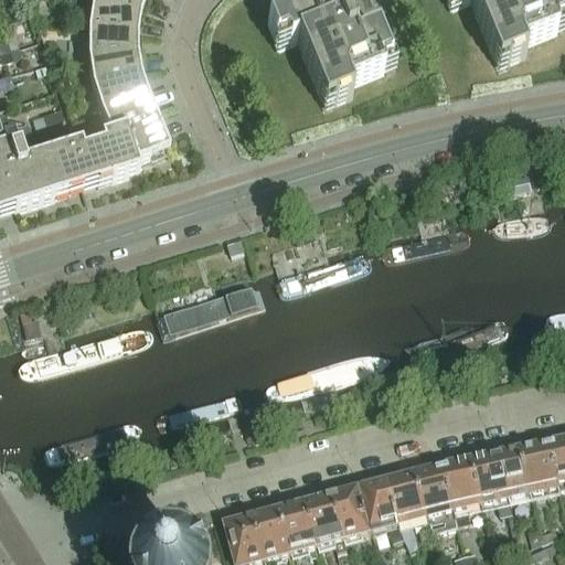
[(140,21),(146,2),(140,0),(94,0),(92,10),(140,21)]
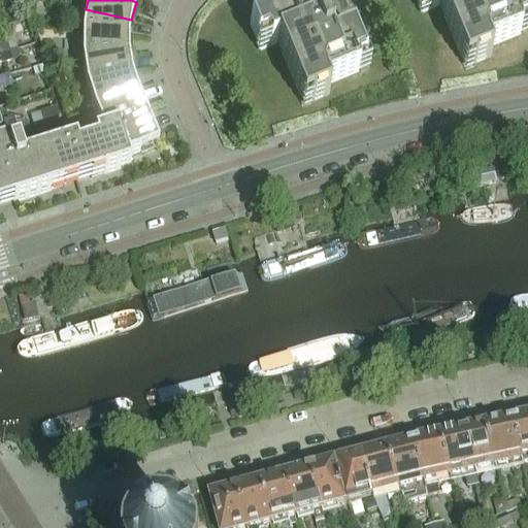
[(364,61),(353,32),(343,35),(336,19),(324,24),(314,0),(308,0),(249,25),(260,52),(276,44),(298,97),(306,95),(310,103),(328,96),(325,87),(358,72),(356,64),(364,61)]
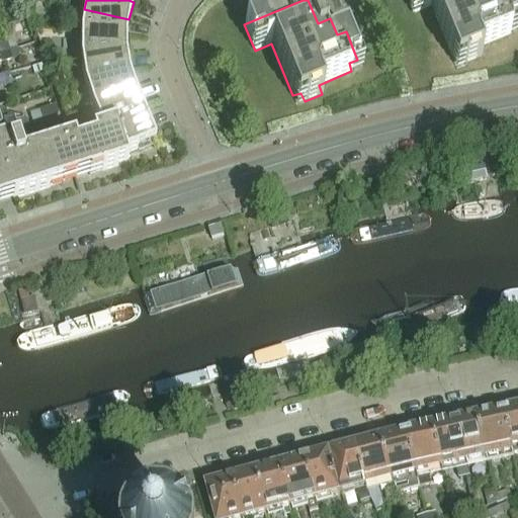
[(408,0),(414,13),(430,6),(451,58),(459,56),(463,64),(482,57),(478,48),(510,34),(508,26),(516,22),(507,0),(408,0)]
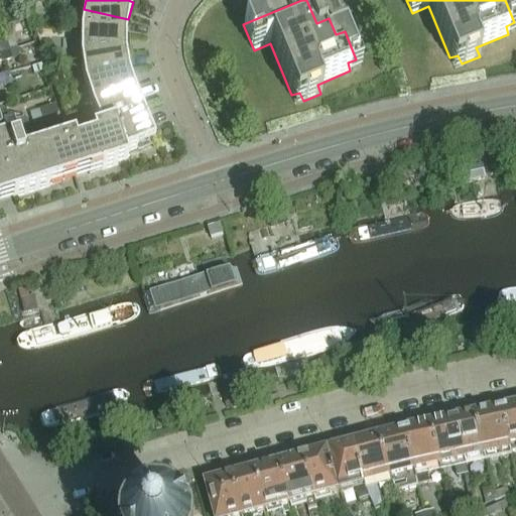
[(125,38),(128,19),(84,9),(80,34),(125,38)]
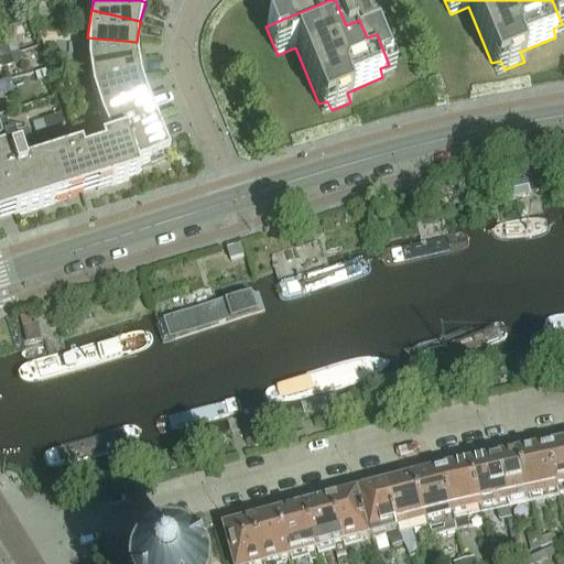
[(87,38),(86,65),(137,62),(137,42),(87,38)]
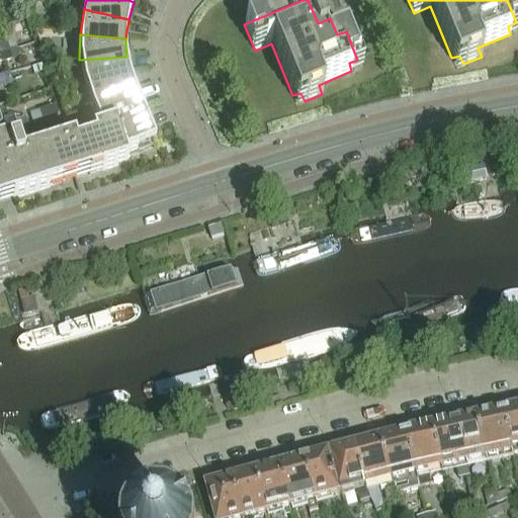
[(0,41),(0,55),(17,50),(13,37),(0,41)]
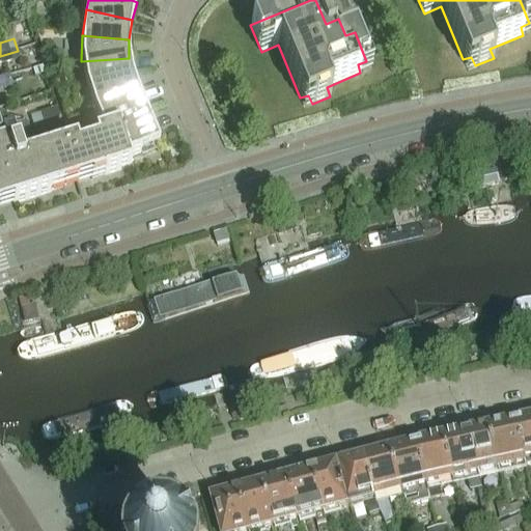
[(0,56),(0,66),(21,60),(18,51),(0,56)]
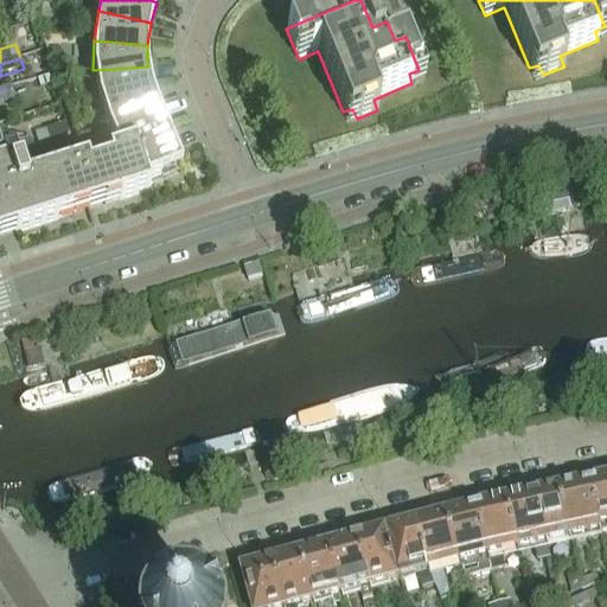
[(149,88),(147,66),(93,70),(98,100),(149,88)]
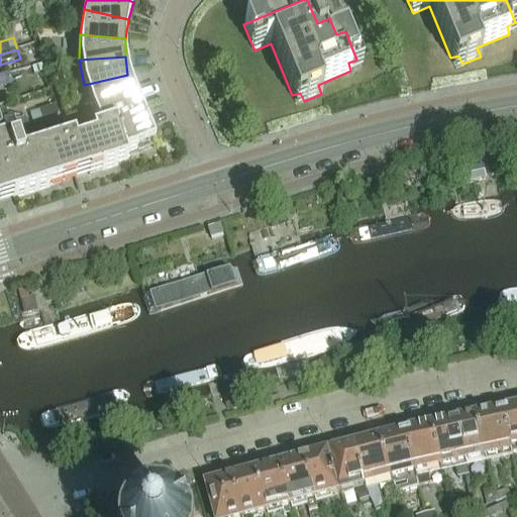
[(41,67),(31,69),(33,76),(43,73),(41,67)]
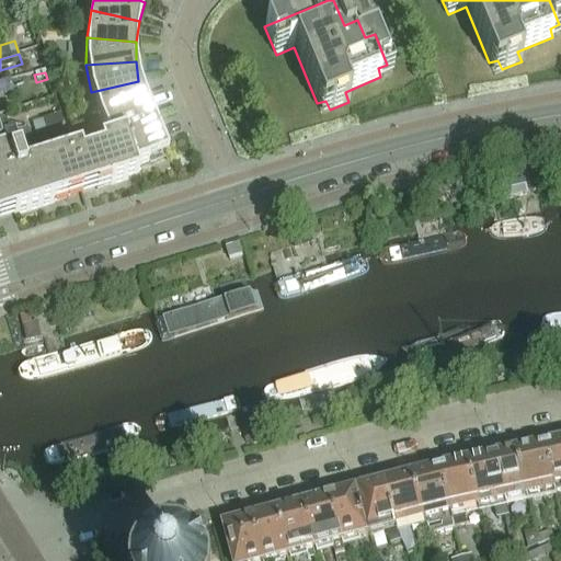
[(145,100),(138,81),(91,92),(99,118),(145,100)]
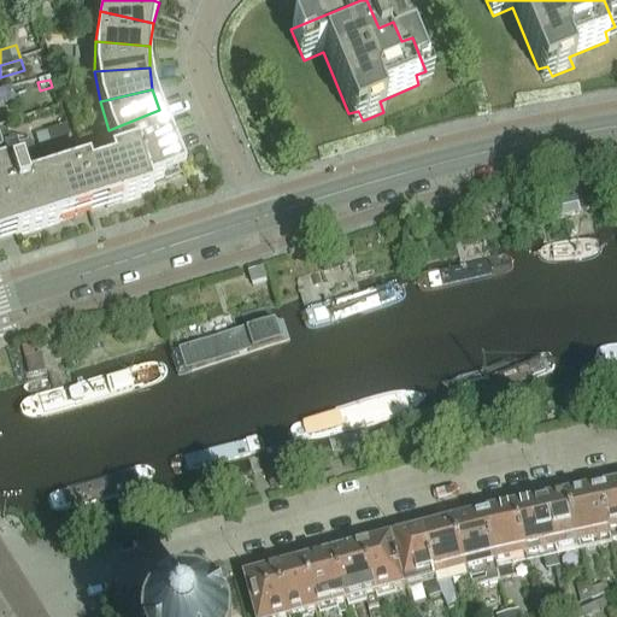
[(137,150),(169,134),(159,110),(109,130),(121,156),(137,150)]
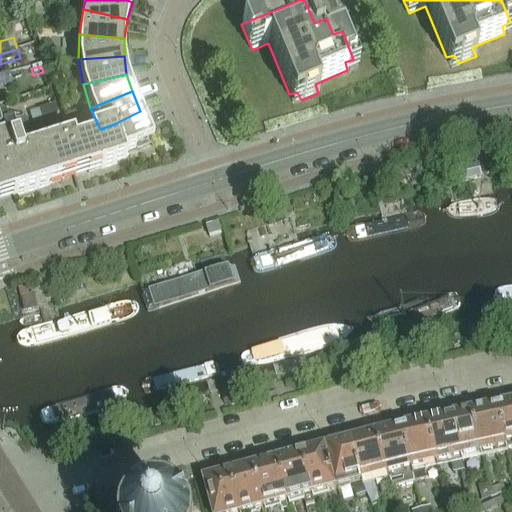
[(55,105),(39,110),(43,121),(58,116),(55,105)]
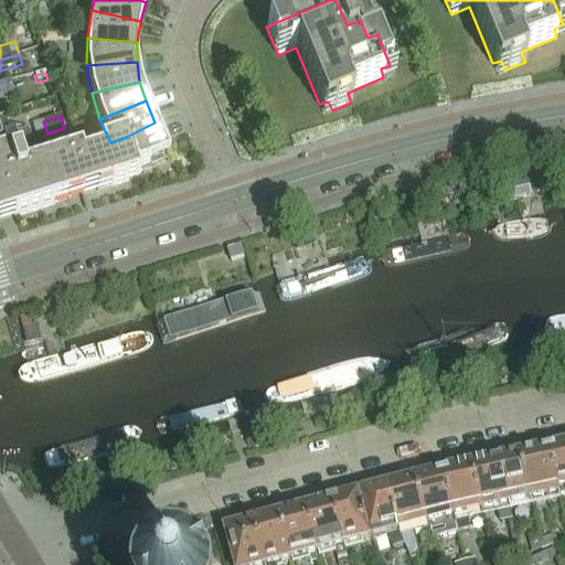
[(155,123),(126,137),(136,169),(164,158),(162,153),(167,151),(155,123)]
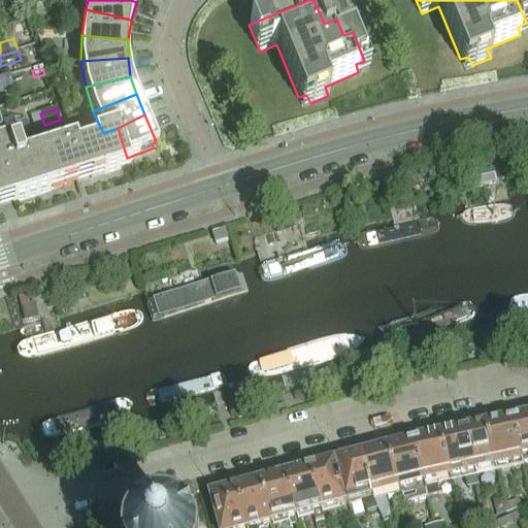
[(0,124),(0,138),(1,138),(28,130),(26,122),(14,125),(12,121),(0,124)]
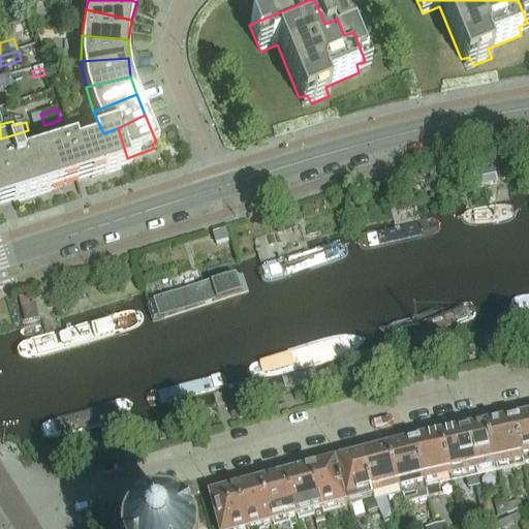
[(66,152),(23,165),(18,147),(10,150),(8,144),(0,146),(0,208),(130,167),(127,158),(118,128),(103,133),(94,135),(96,142),(78,148),(75,142),(64,146),(66,152)]
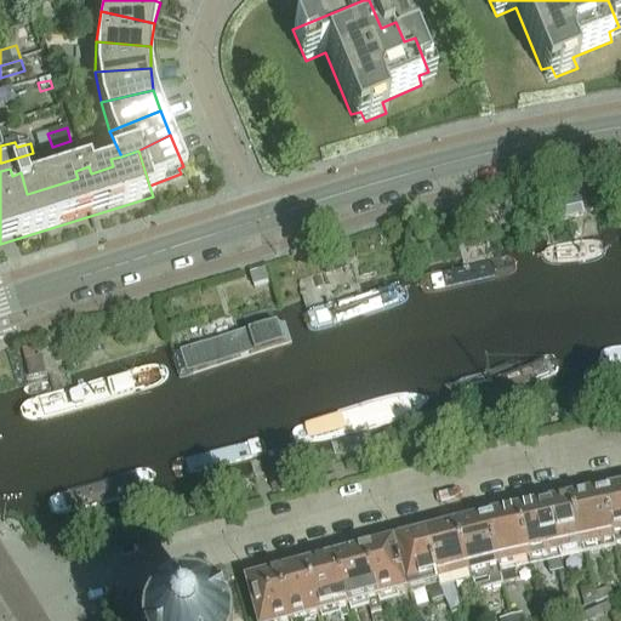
[(557,221),(582,215),(580,201),(554,206),(557,221)]
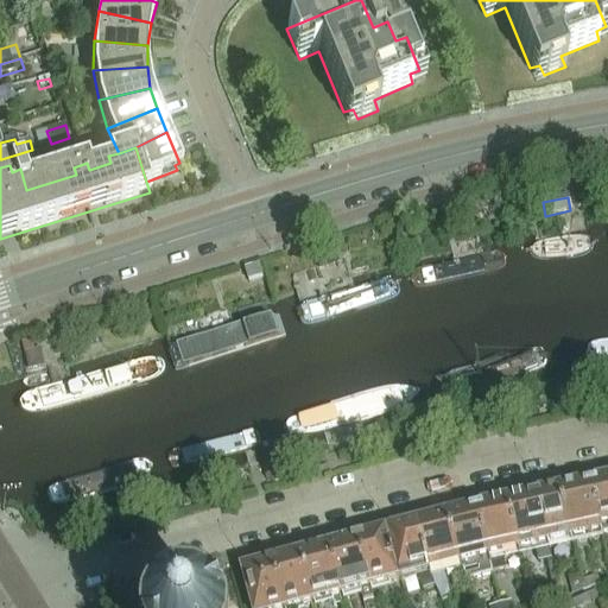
[(483,203),(474,206),(476,214),(486,213),(483,203)]
